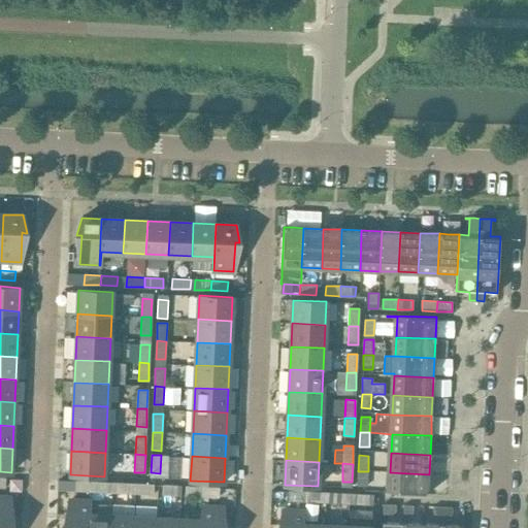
[(367,486),(368,471),(358,471),(358,485),(367,486)]
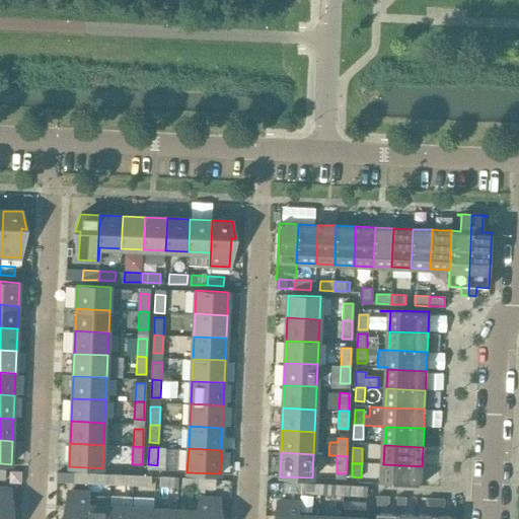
[(422,466),(383,464),(382,484),(372,484),(372,485),(421,487),(422,466)]
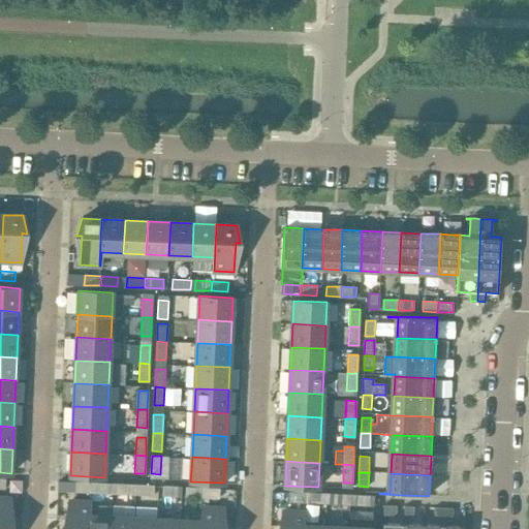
[(92,493),(92,483),(75,481),(75,492),(92,493)]
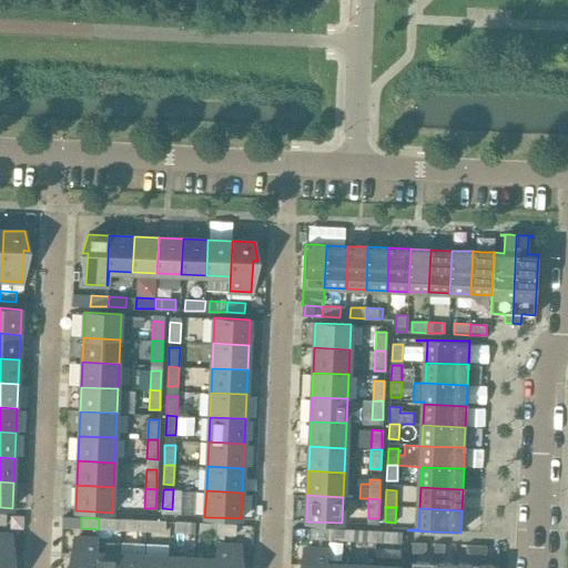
[(99,518),(99,529),(117,529),(117,519),(99,518)]
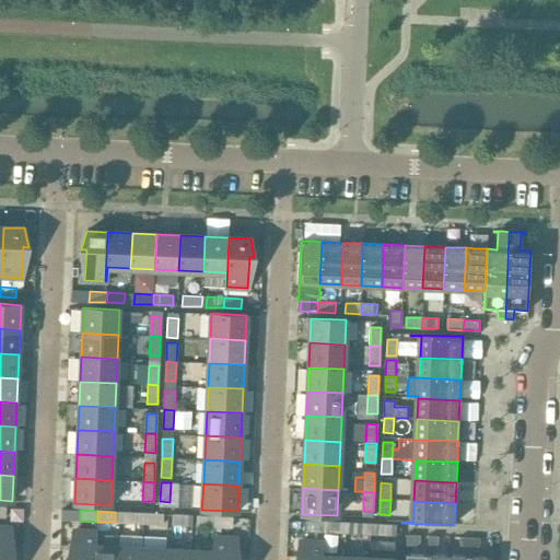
[(143,524),(143,513),(125,512),(124,523),(143,524)]
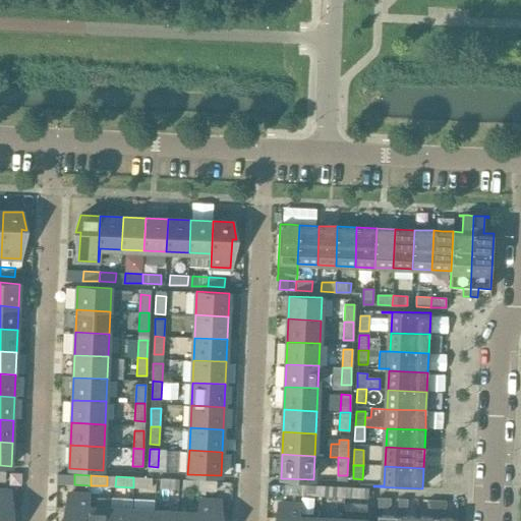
[(133,477),(133,487),(152,487),(152,478),(133,477)]
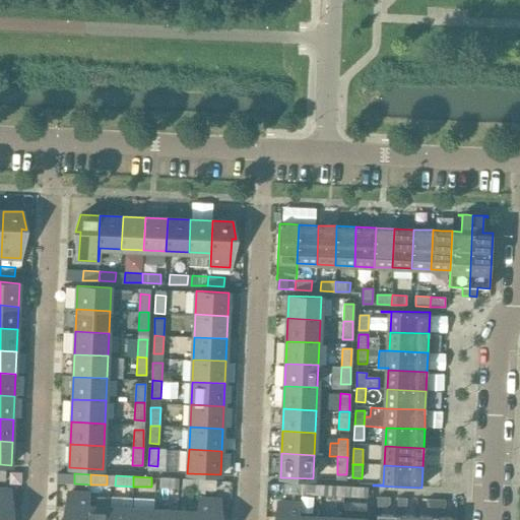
[(178,478),(160,477),(159,488),(178,489),(178,478)]
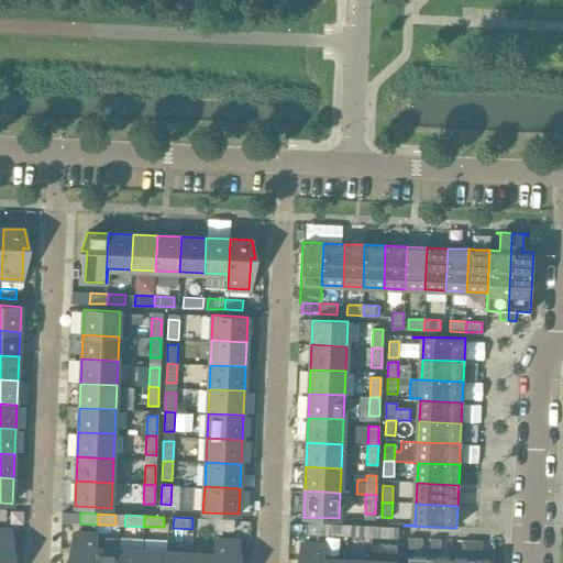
[(216,529),(216,519),(198,518),(197,529),(216,529)]
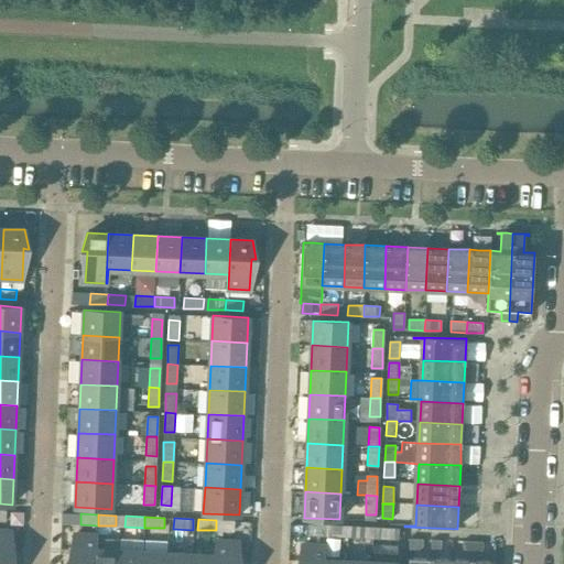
[(216,520),(216,530),(234,531),(234,521),(216,520)]
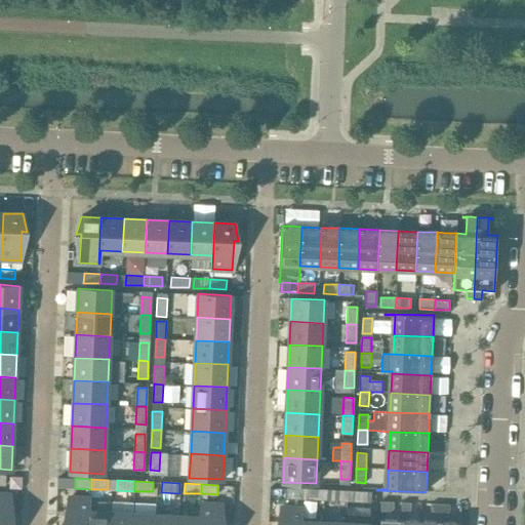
[(303,489),(287,488),(287,497),(303,498),(303,489)]
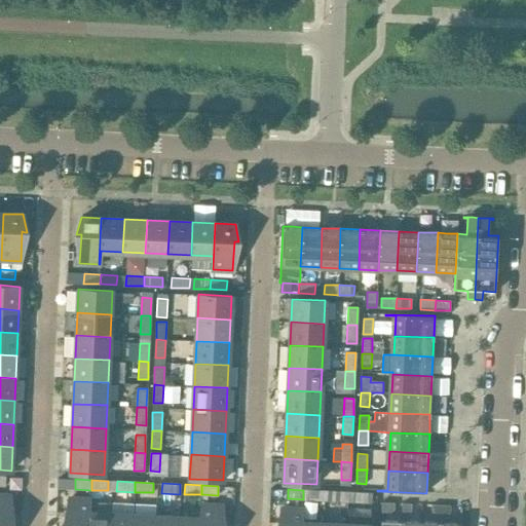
[(325,500),(326,491),(307,490),(307,499),(325,500)]
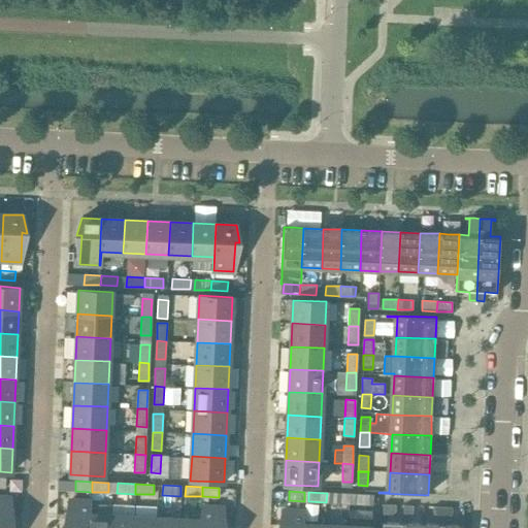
[(327,493),(326,502),(344,503),(344,493),(327,493)]
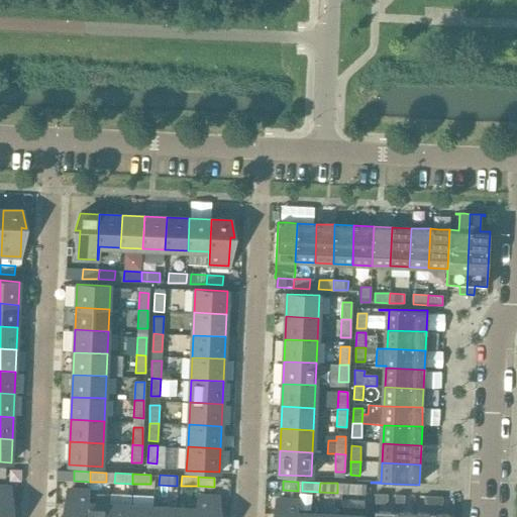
[(347,493),(365,494),(366,485),(347,484),(347,493)]
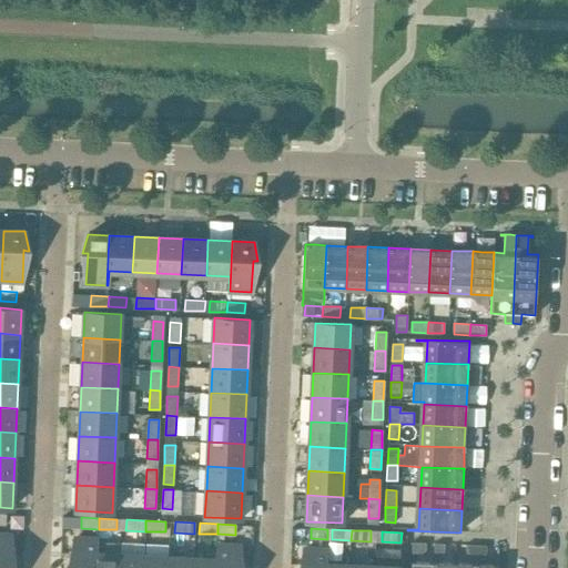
[(0,567),(14,567),(13,567),(10,567),(11,535),(0,534),(0,567)]
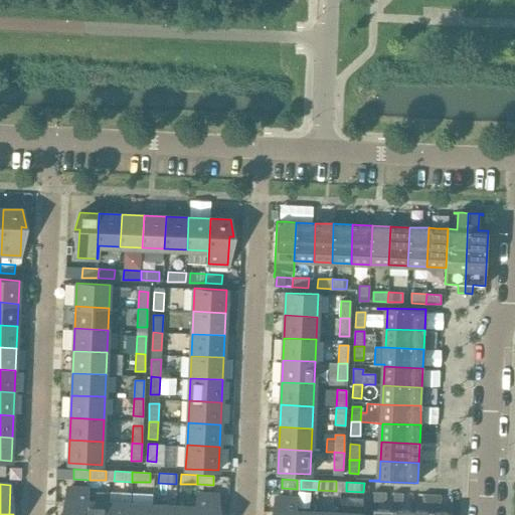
[(84,514),(87,489),(67,488),(65,514),(84,514)]
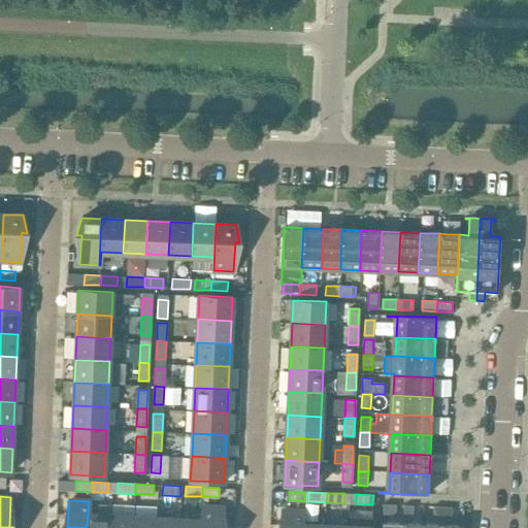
[(87,527),(110,527),(111,516),(89,515),(90,501),(89,501),(87,527)]
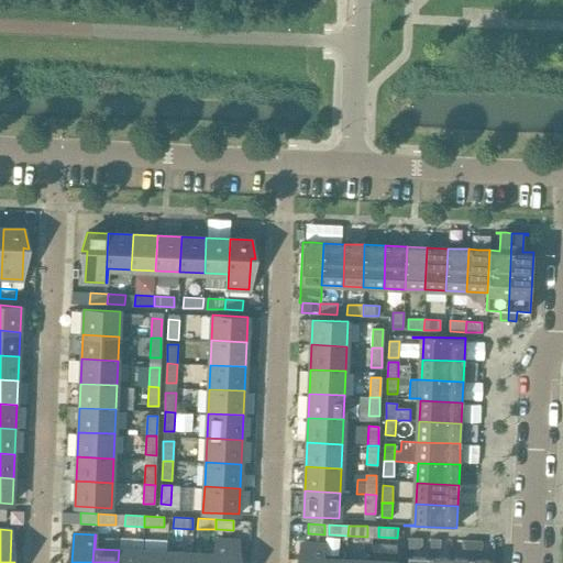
[(119,550),(118,562),(142,562),(143,551),(143,539),(119,538),(119,550)]
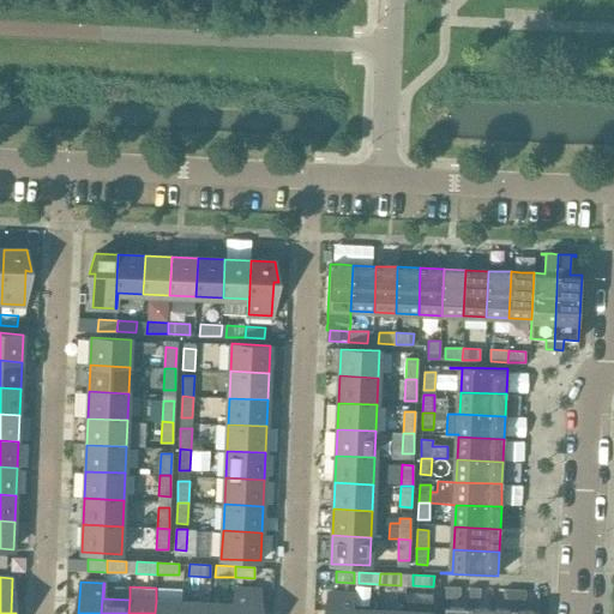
[(461,596),(461,588),(445,588),(445,599),(457,599),(461,596)]
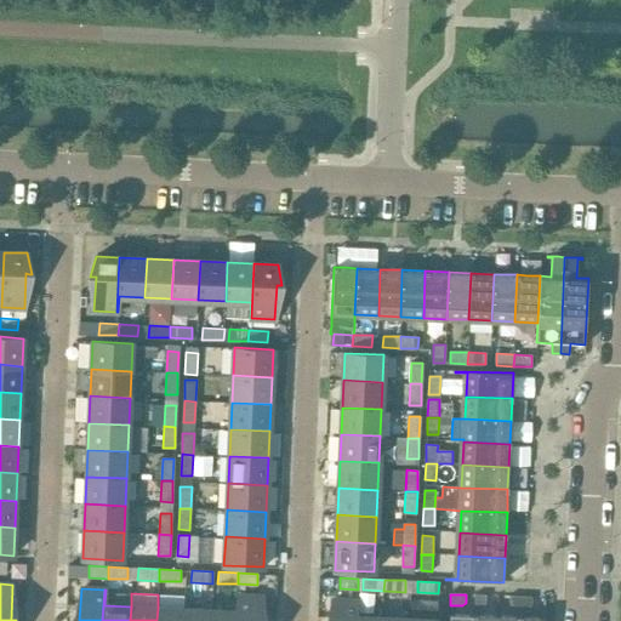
[(486,596),(474,594),(474,610),(482,610),(485,607),(486,596)]
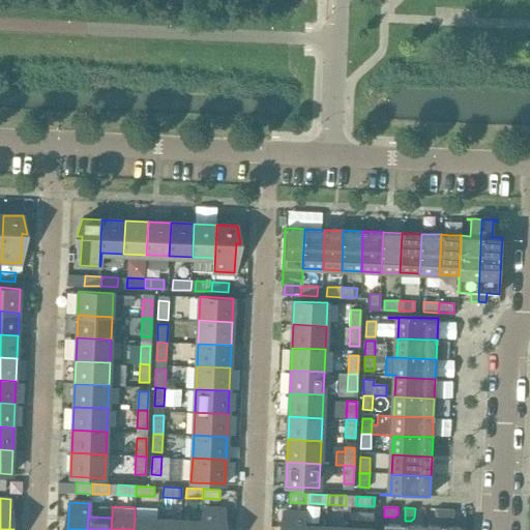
[(179,529),(203,529),(204,508),(203,508),(203,522),(180,521),(179,529)]
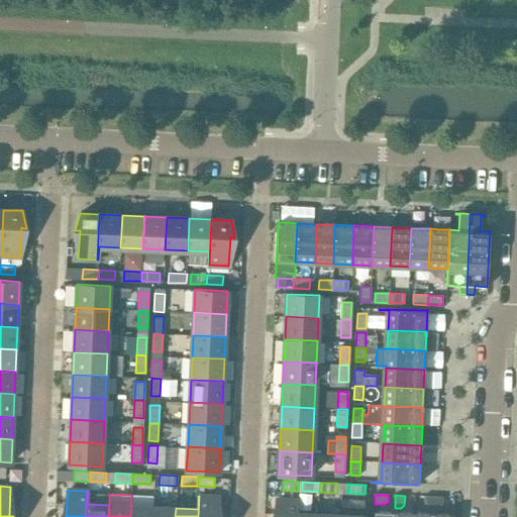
[(199,496),(198,516),(217,516),(218,497),(199,496)]
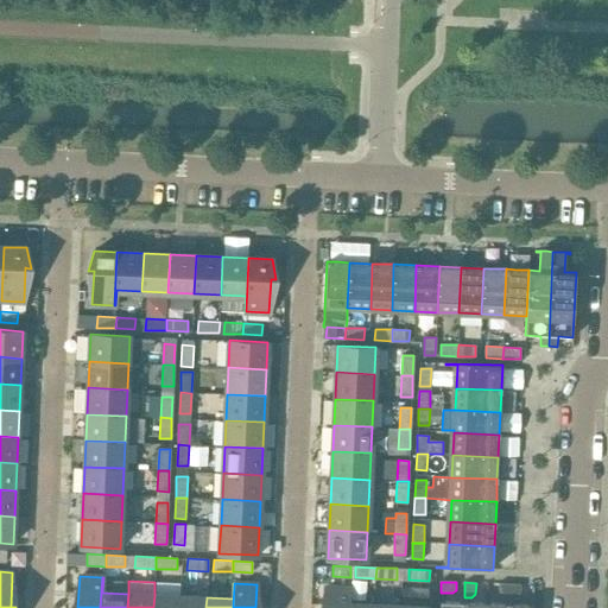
[(510,600),(510,584),(499,583),(498,595),(502,599),(510,600)]
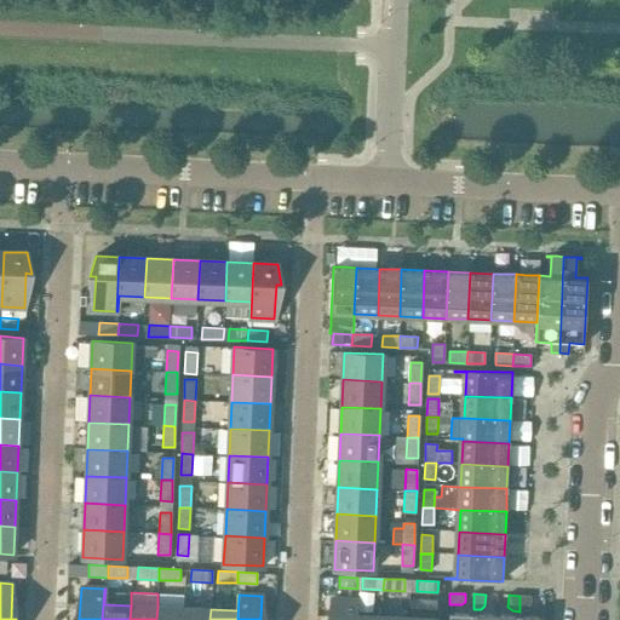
[(520,596),(520,612),(527,612),(530,608),(530,596),(520,596)]
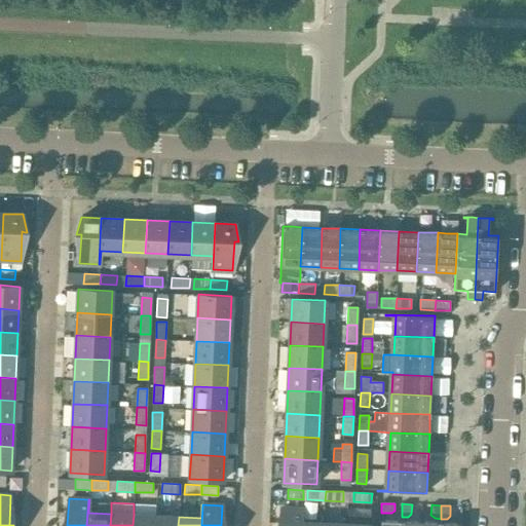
[(300,525),(301,509),(282,509),(280,525),(300,525)]
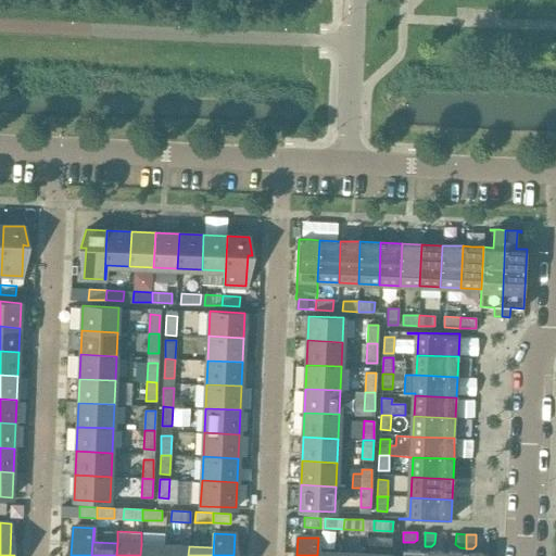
[(317,555),(341,555),(342,553),(318,552),(319,538),(318,538),(317,555)]
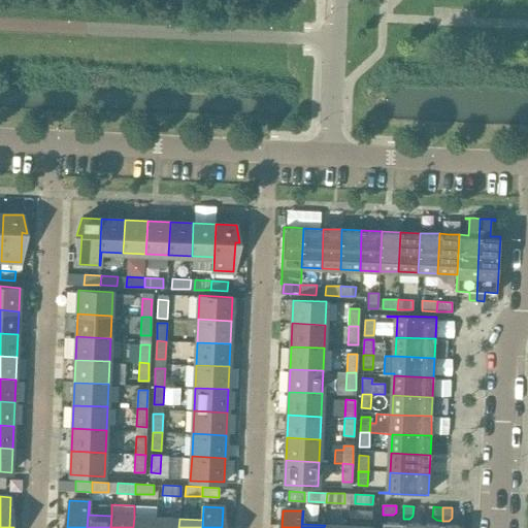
[(133,527),(156,527),(157,518),(134,517),(133,527)]
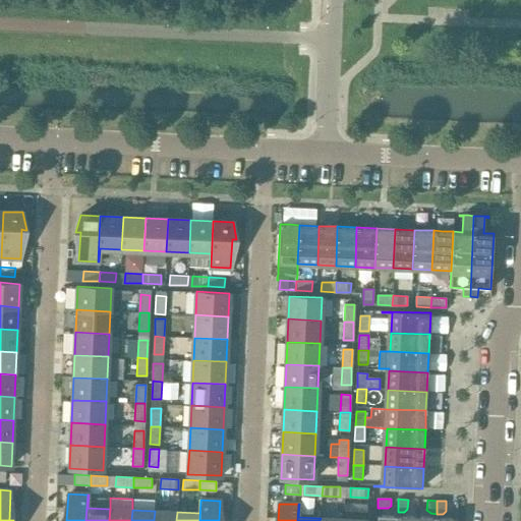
[(154,520),(176,520),(177,512),(155,511),(154,520)]
